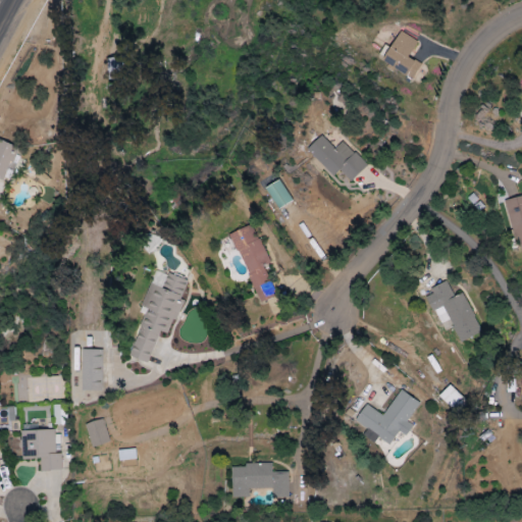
[(381,61),(411,80),(421,64),(408,56),(417,42),(401,31),(381,61)]
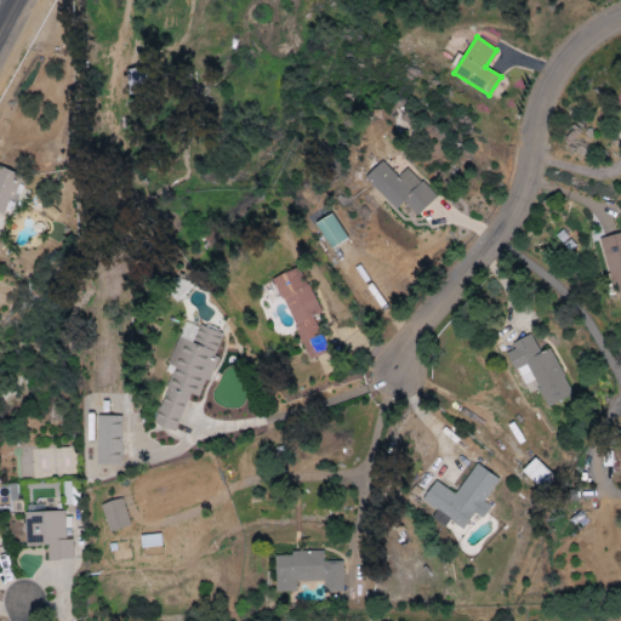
[(148,95),(149,69),(129,69),(127,95),(148,95)]
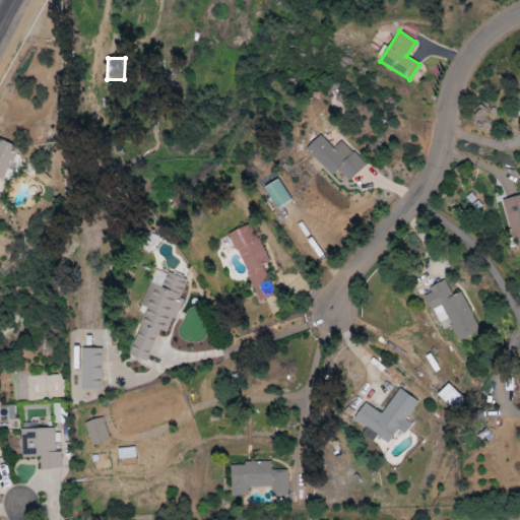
[(338,170),(348,181),(365,166),(341,140),(332,148),(320,135),(306,148),(332,176),(338,170)]
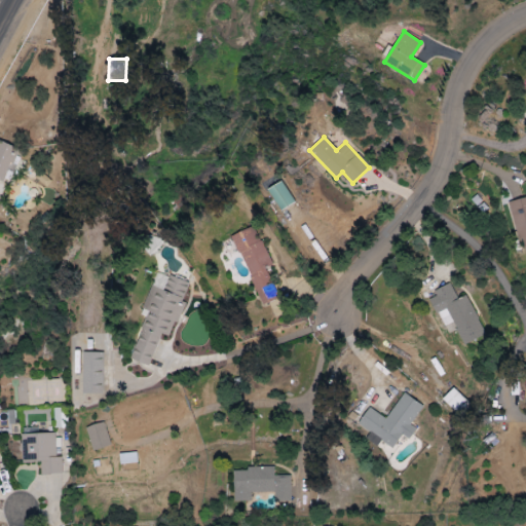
[(0,180),(3,182),(16,148),(0,141),(0,180)]
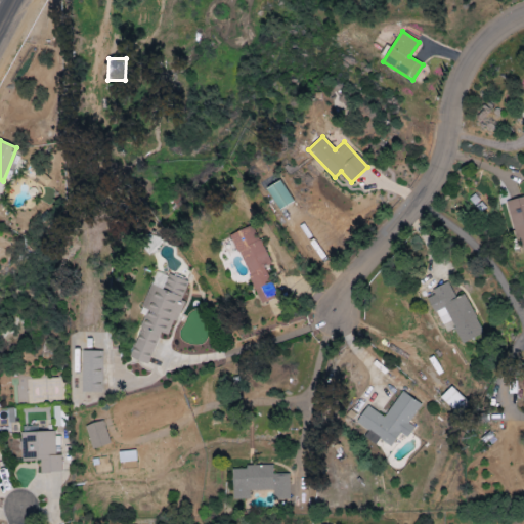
[(268,187),(277,210),(293,204),(282,181),(268,187)]
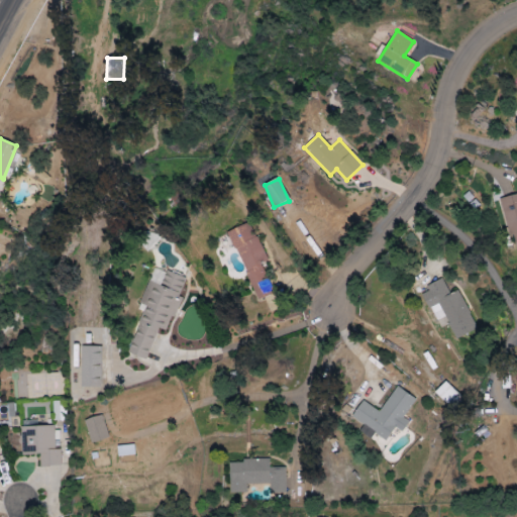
[(516,194),(501,198),(513,251),(516,250),(516,194)]
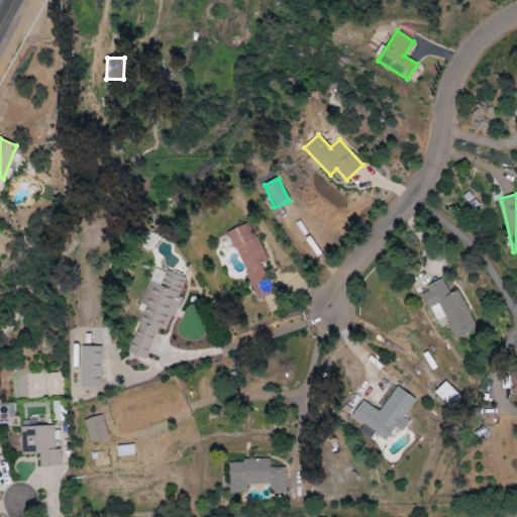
[(267,261),(249,222),(227,231),(257,300),(273,293),(260,264),(267,261)]
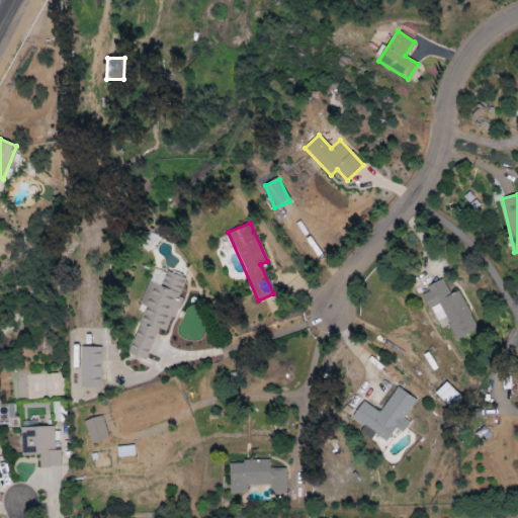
[(147,360),(158,329),(168,332),(180,297),(179,296),(185,279),(154,267),(141,305),(146,307),(130,354),(147,360)]
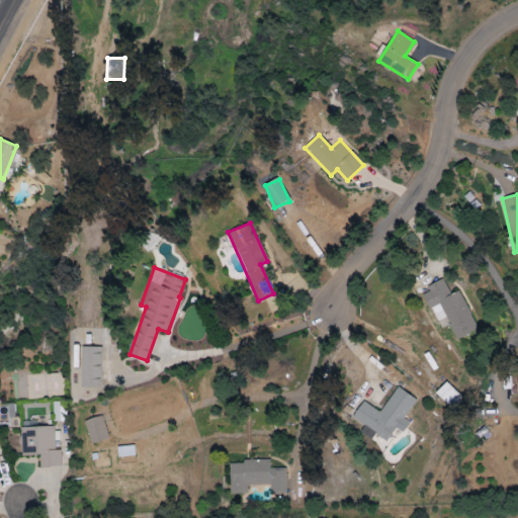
[(459,290),(449,294),(444,281),(422,290),(430,310),(441,305),(455,339),(477,331),(459,290)]
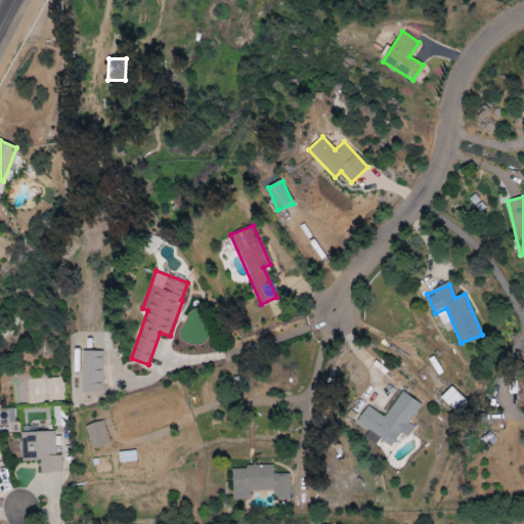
[(101,393),(102,351),(82,351),(81,392),(101,393)]
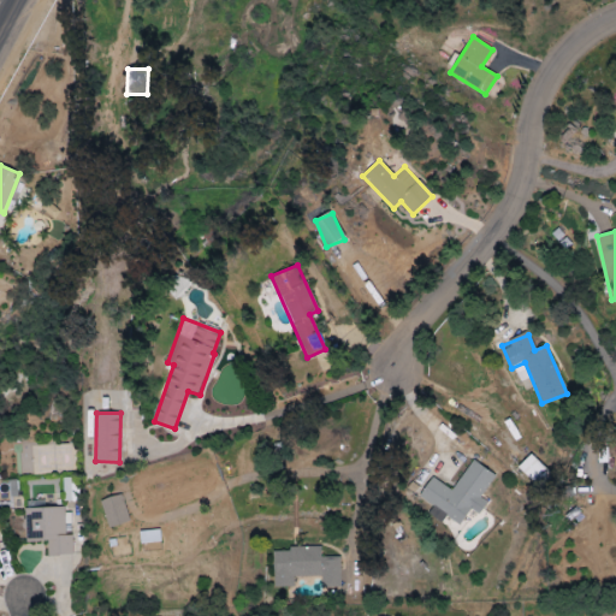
[(538,485),(550,473),(531,455),(519,468),(538,485)]
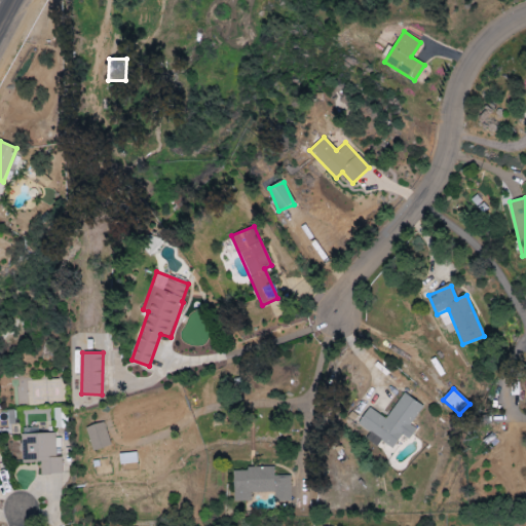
[(422,406),(403,393),(386,419),(368,408),(358,425),(393,447),(402,435),(409,440),(415,428),(410,425),(422,406)]
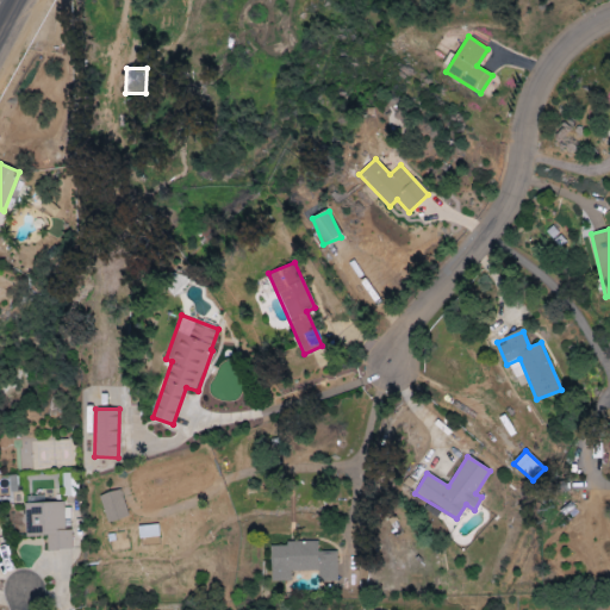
[(100,495),(106,522),(128,518),(122,491),(100,495)]
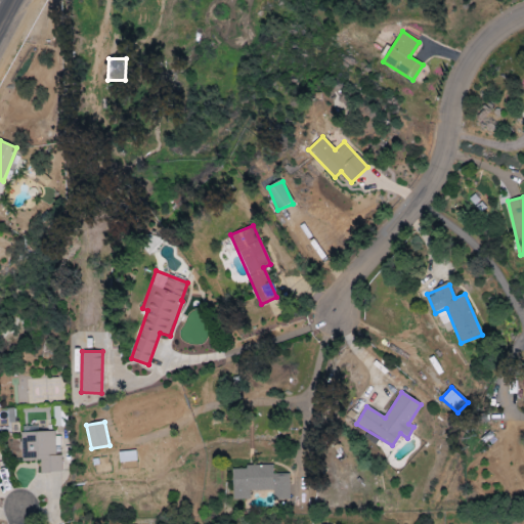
[(20,433),(22,461),(40,461),(40,474),(61,473),(60,455),(55,455),(54,432),(20,433)]
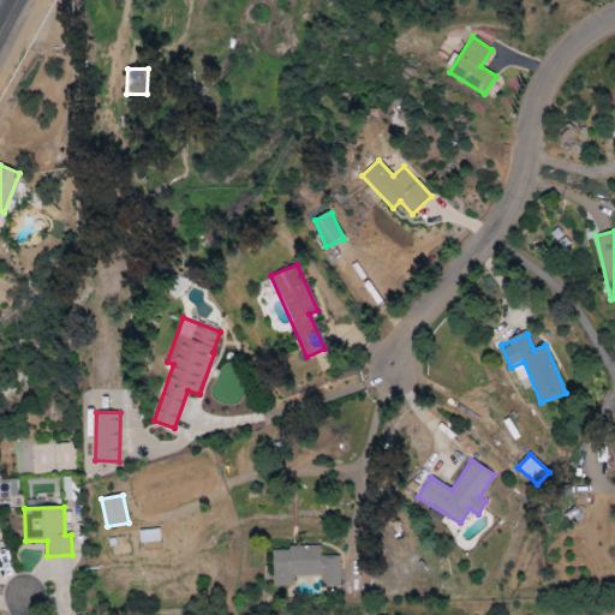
[(139,543),(161,542),(160,530),(138,531),(139,543)]
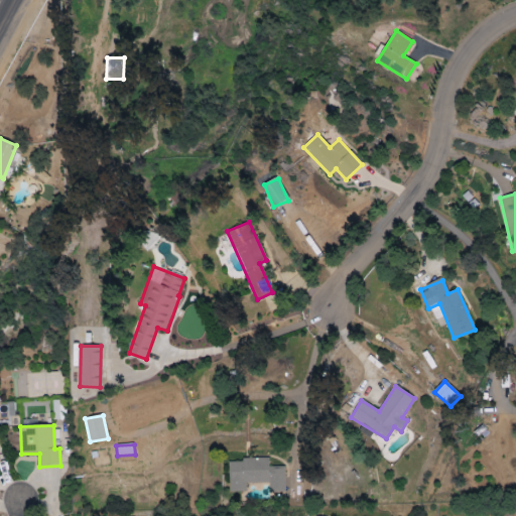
[(284,467),(269,467),(268,460),(229,460),(230,492),(246,492),(246,484),(268,483),(269,493),(284,492),(284,467)]
